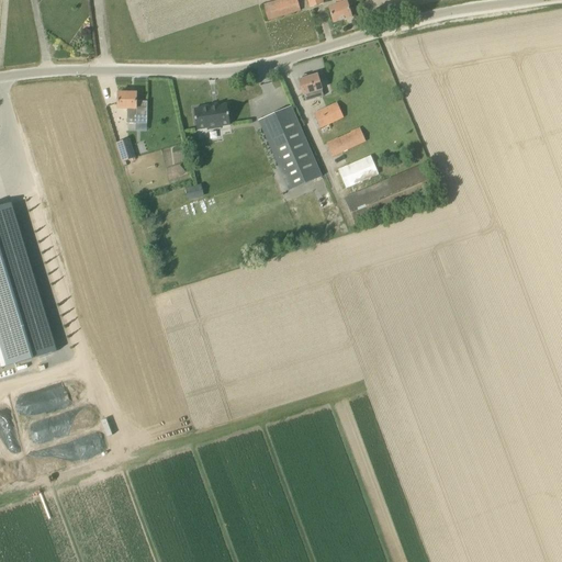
[(267,21),(301,11),(296,0),(280,0),(262,6),(267,21)]
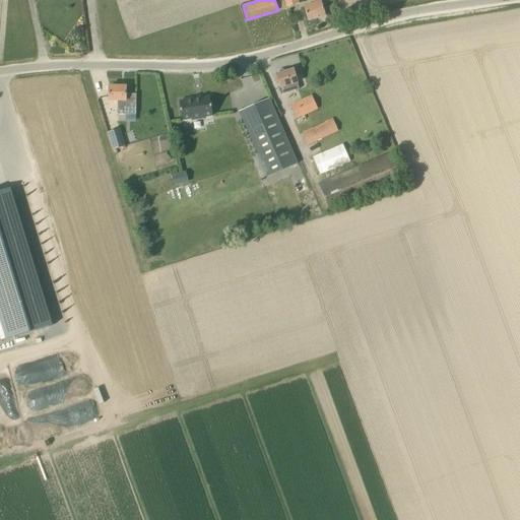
[(320,3),(318,0),(310,0),(312,5),(305,7),(309,21),(325,16),(321,2),(320,3)]
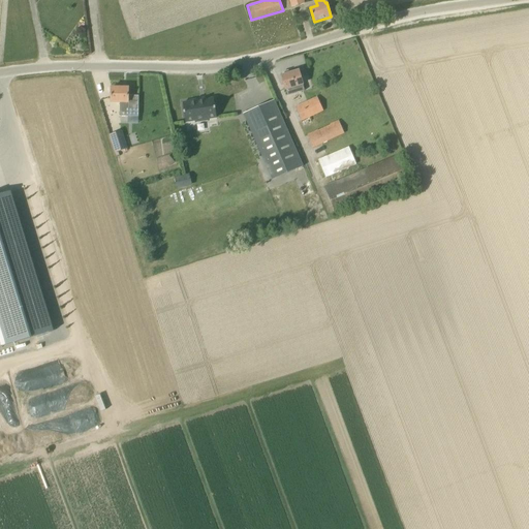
[(282,76),(287,96),(305,91),(299,71),(289,74),(288,71),(281,73),(282,76)]
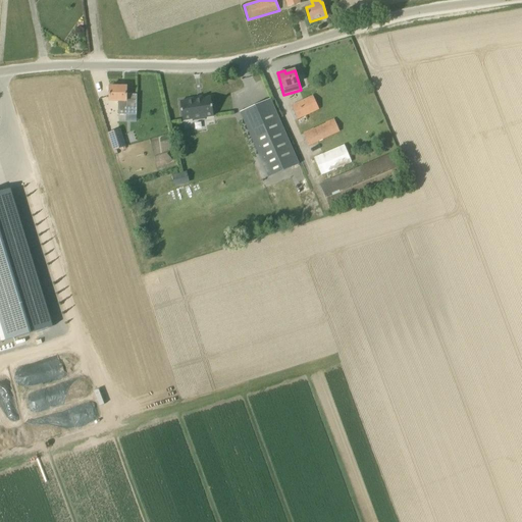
[(118,101),(118,112),(118,115),(126,115),(126,112),(137,112),(137,95),(126,95),(126,87),(109,87),(109,101),(118,101)]
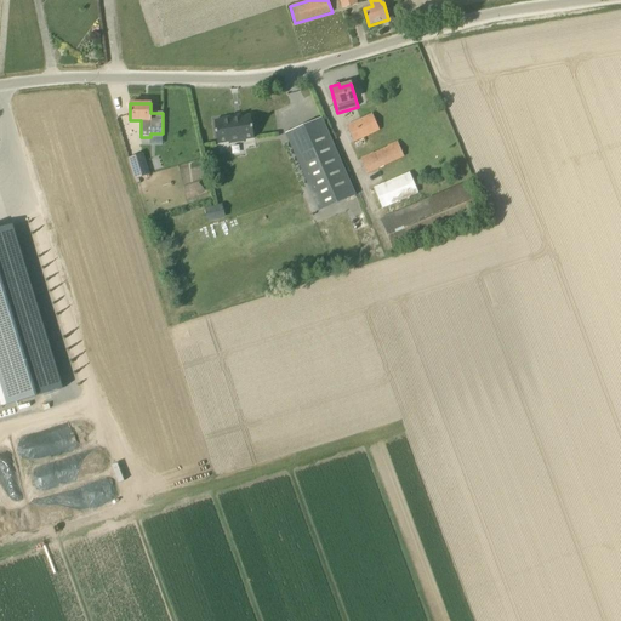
[(354,143),(381,131),(374,114),(346,126),(354,143)]
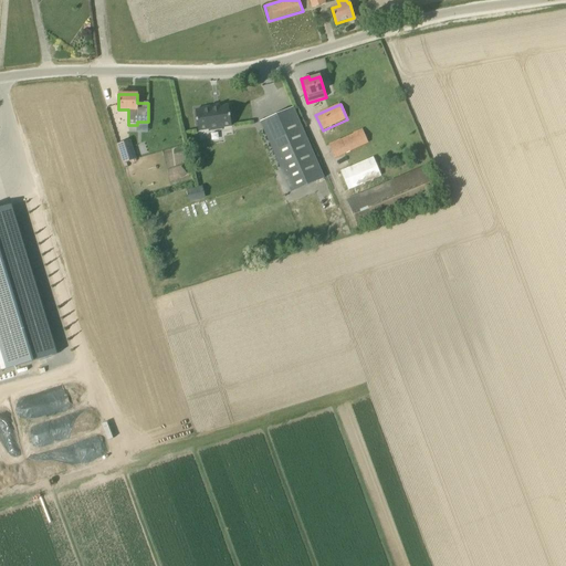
[(232,126),(229,106),(220,107),(213,108),(211,106),(205,107),(203,109),(202,109),(196,111),(198,130),(209,129),(209,132),(222,129),(222,127),(232,126)]
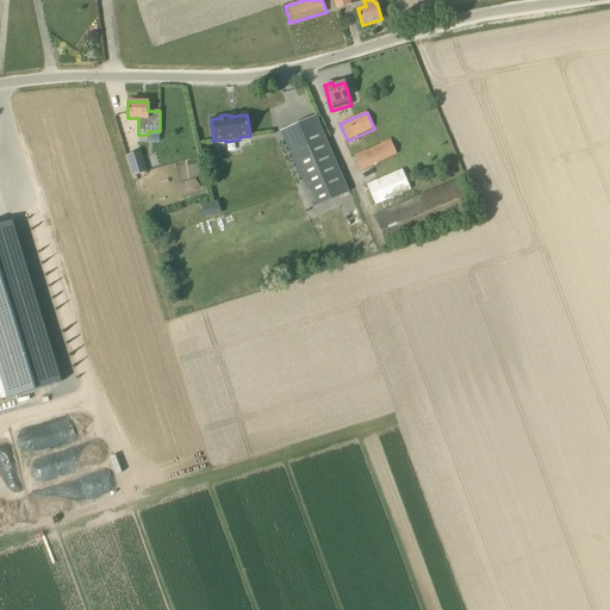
[(280,131),(313,207),(349,192),(316,117),(280,131)]
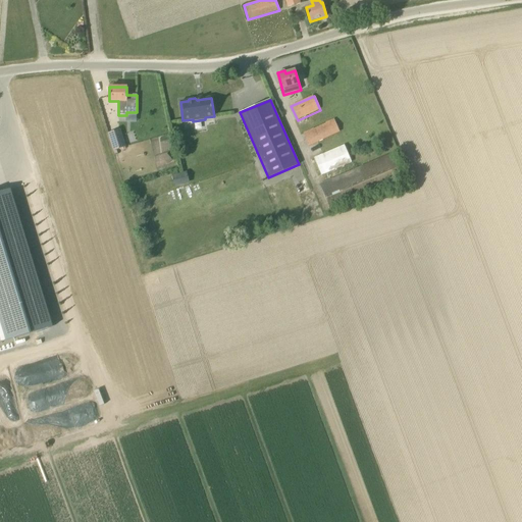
[(309,147),(341,133),(334,118),(303,134),(309,147)]
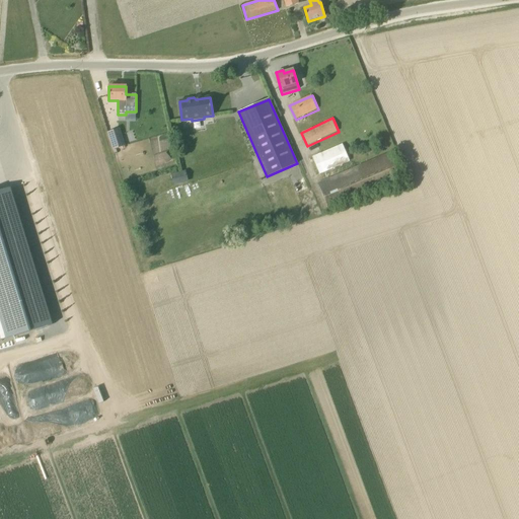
[(106,133),(112,150),(125,146),(120,129),(107,133),(106,133)]
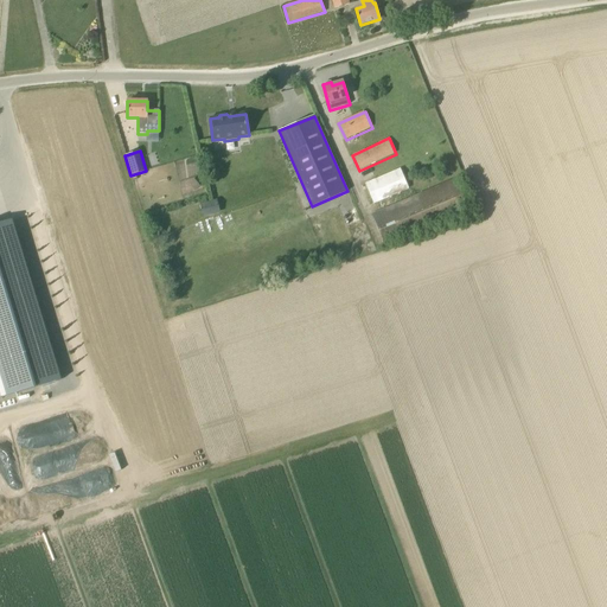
[(375,204),(409,190),(401,168),(365,184),(375,204)]
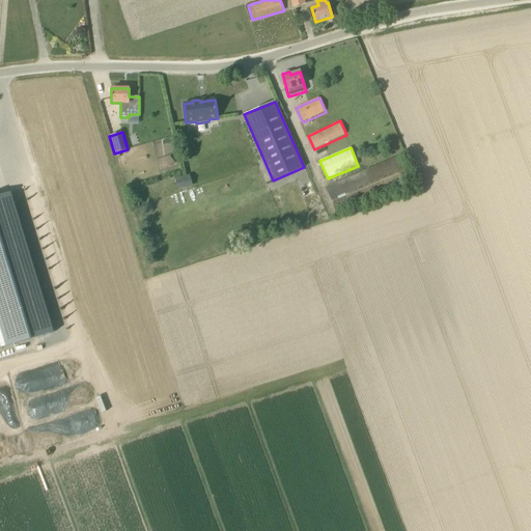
[(191,180),(175,184),(177,190),(192,186),(191,180)]
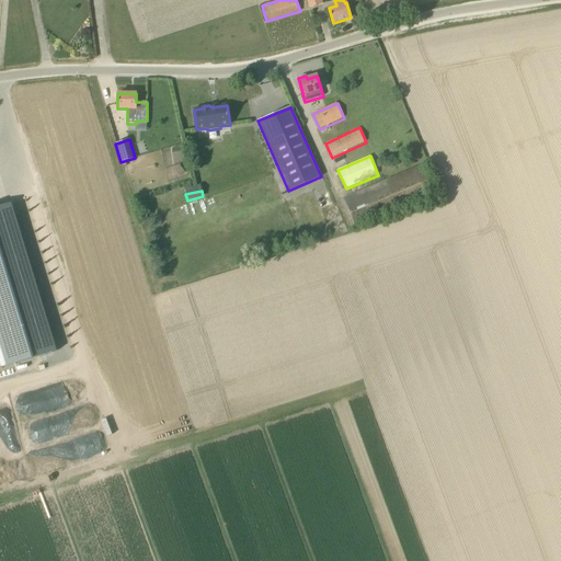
[(9,205),(0,207),(0,370),(54,355),(9,205)]
